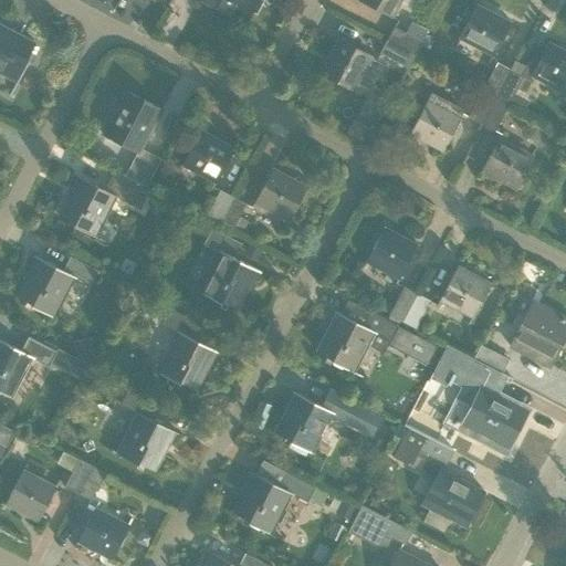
[(205,0),(247,22),(258,0),(205,0)]
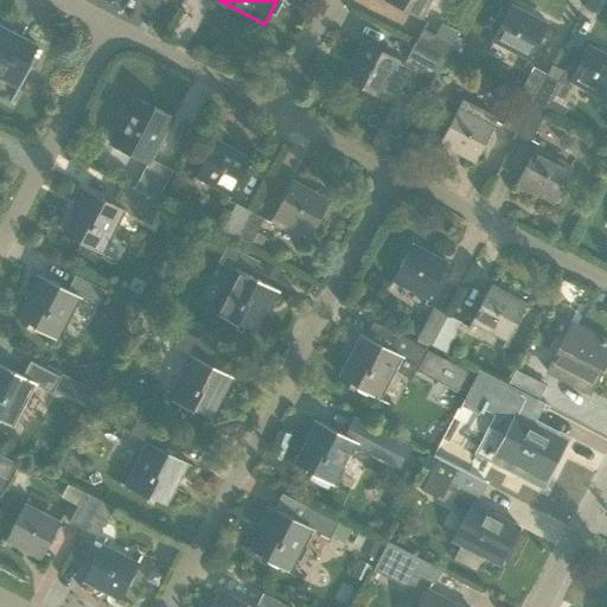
[(385,0),(419,18),(428,0),(385,0)]
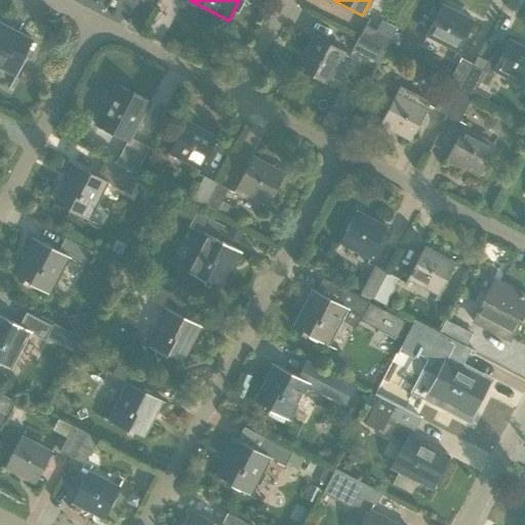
[(457,50),(474,19),(443,3),(427,34),(457,50)]
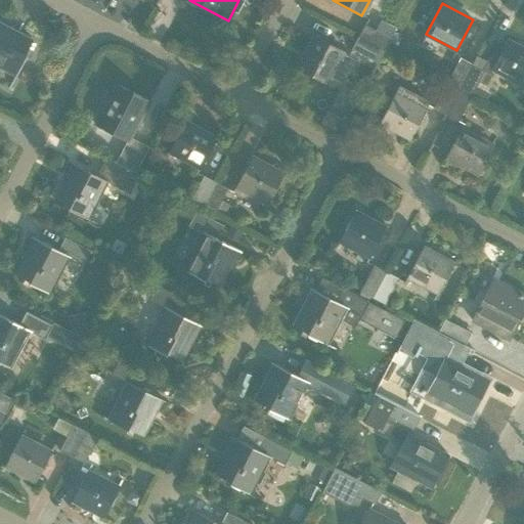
[(0,66),(17,75),(27,55),(26,54),(33,40),(0,23),(0,66)]
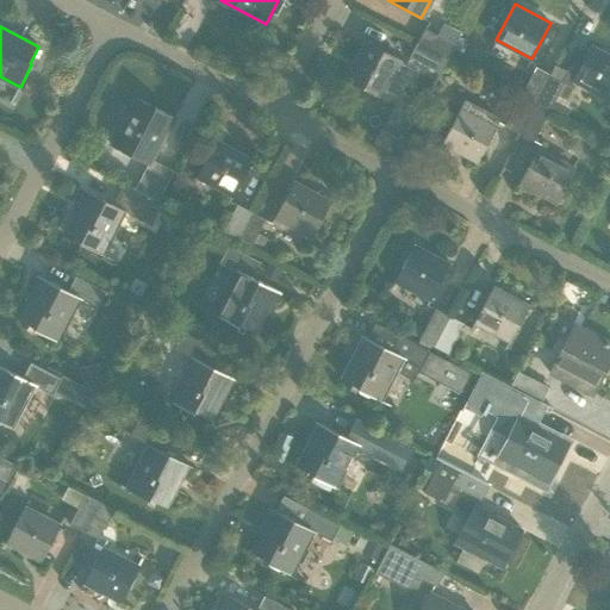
[(424,29),(417,42),(447,57),(454,44),(424,29)]
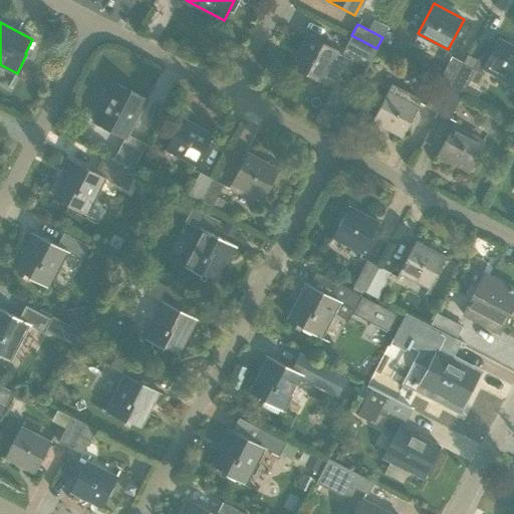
[(320,80),(336,50),(306,35),(290,64),(320,80)]
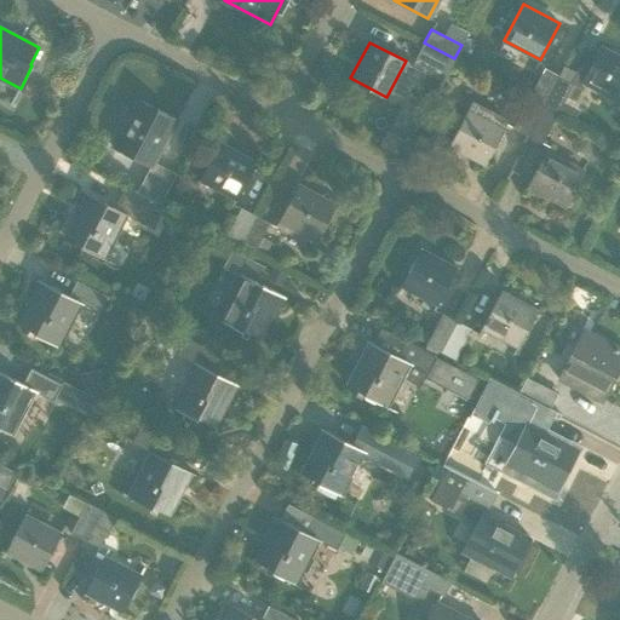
[(454,58),(424,42),(415,57),(446,74),(454,58)]
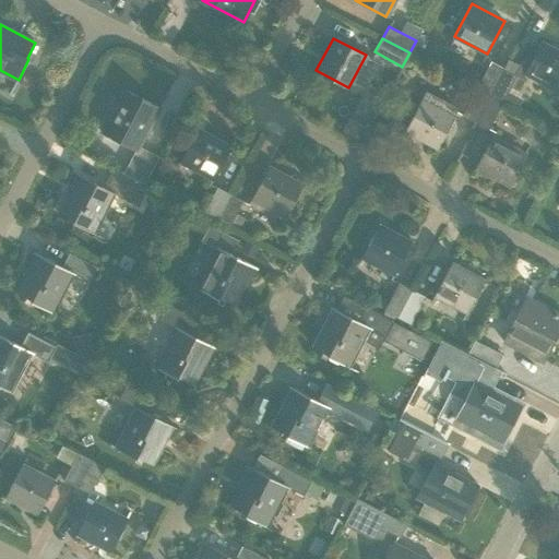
[(492,95),(503,100),(511,86),(519,91),(527,73),(558,91),(558,90),(558,48),(543,40),(538,49),(531,45),(515,74),(506,69),(492,95)]
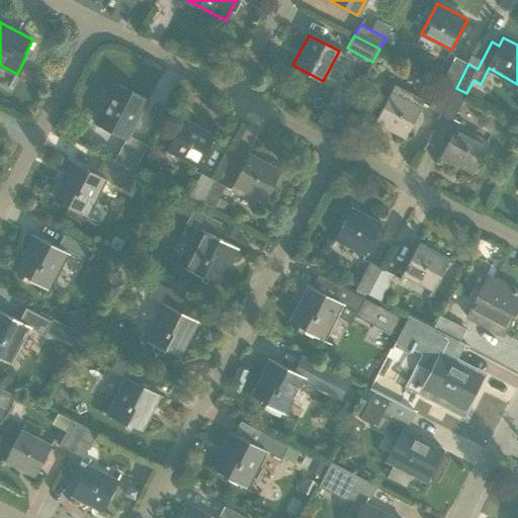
[(455,57),(442,81),(456,88),(468,64),(455,57)]
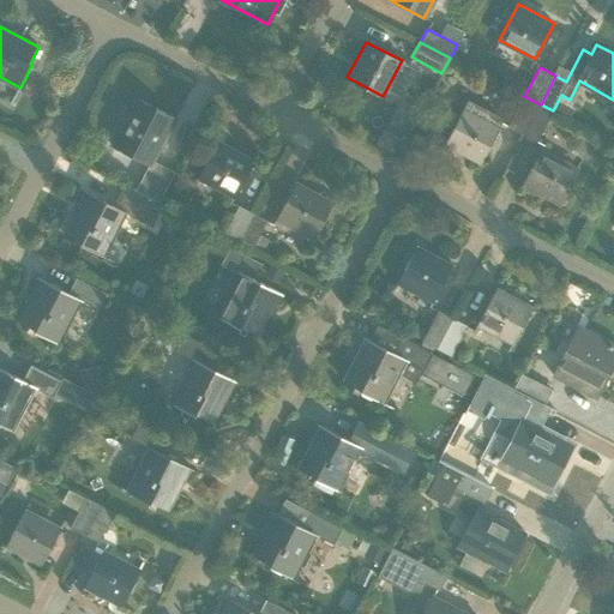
[(541,104),(524,96),(509,127),(524,136),(541,104)]
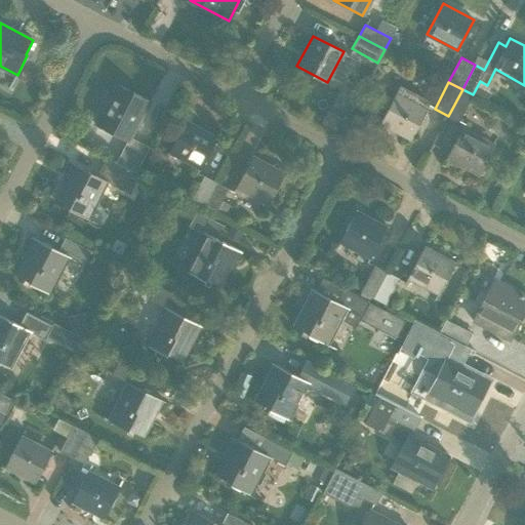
[(129,142),(151,102),(117,84),(96,124),(129,142)]
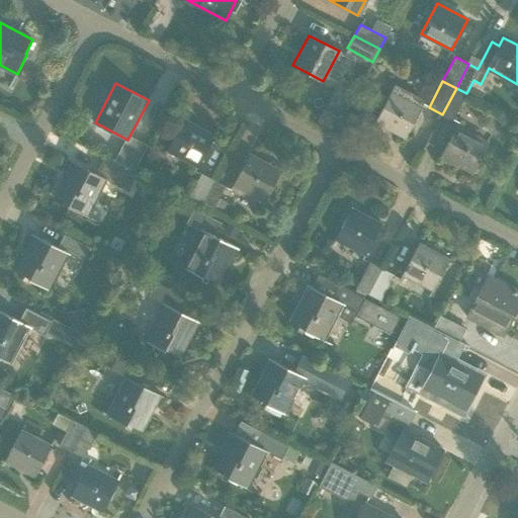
[(425,101),(395,85),(374,123),(405,139),(425,101)]
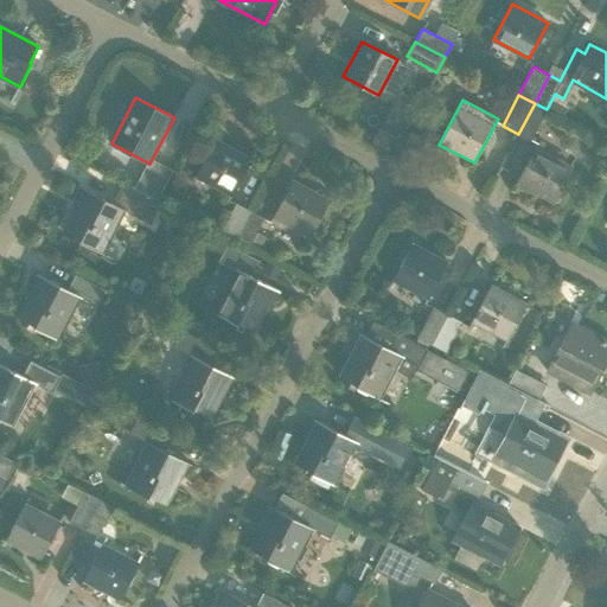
[(531,140),(547,109),(535,103),(518,134),(531,140)]
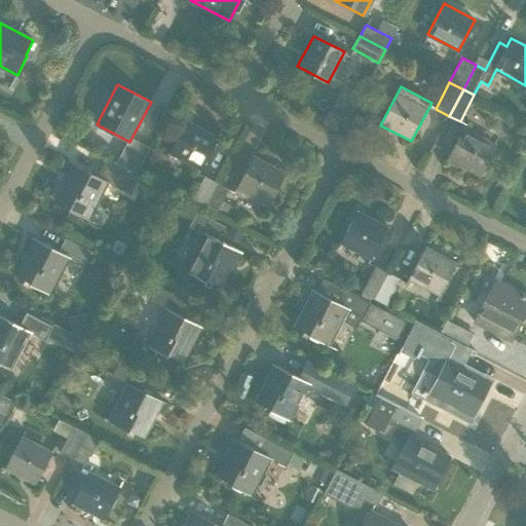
[(218,137),(187,120),(170,153),(200,170),(218,137)]
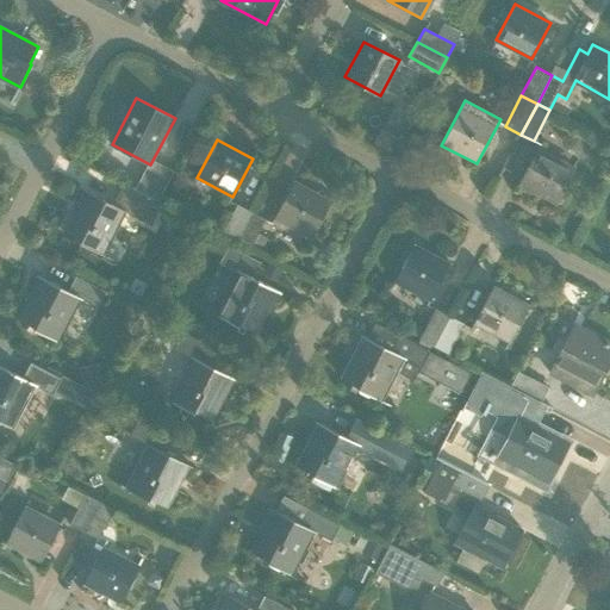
[(555,204),(573,168),(537,150),(520,186),(555,204)]
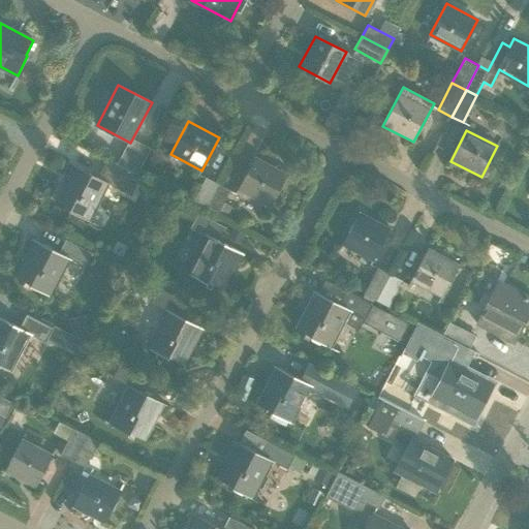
[(136,175),(151,149),(138,142),(124,167),(136,175)]
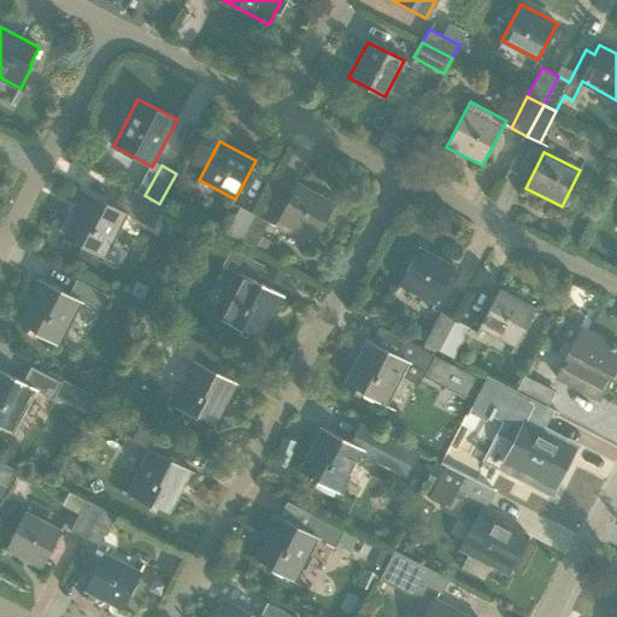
[(316,239),(335,203),(298,183),(280,219),(316,239)]
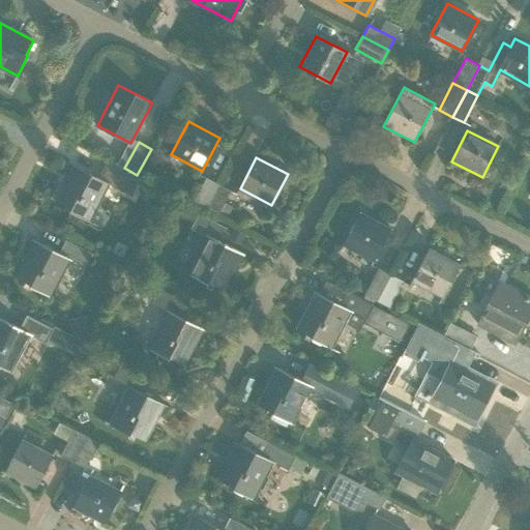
[(138,185),(129,181),(131,177),(105,164),(98,177),(74,165),(55,201),(69,209),(68,211),(88,221),(108,183),(124,192),(133,196),(138,185)]
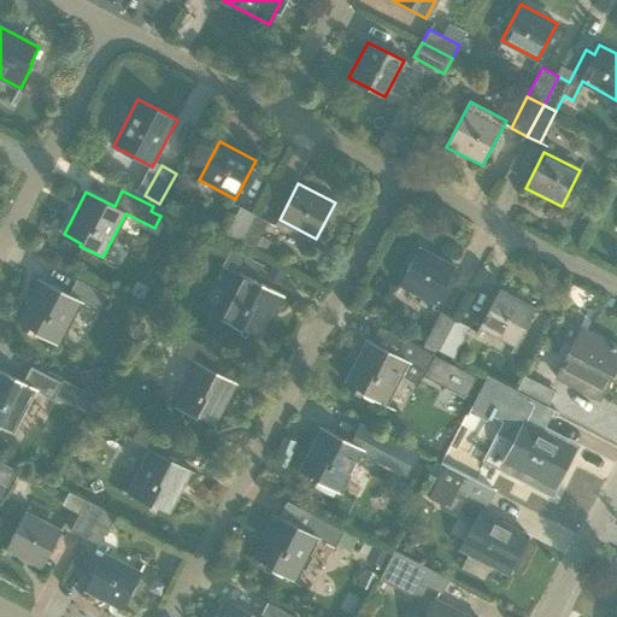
[(239,245),(254,215),(240,206),(224,236),(239,245)]
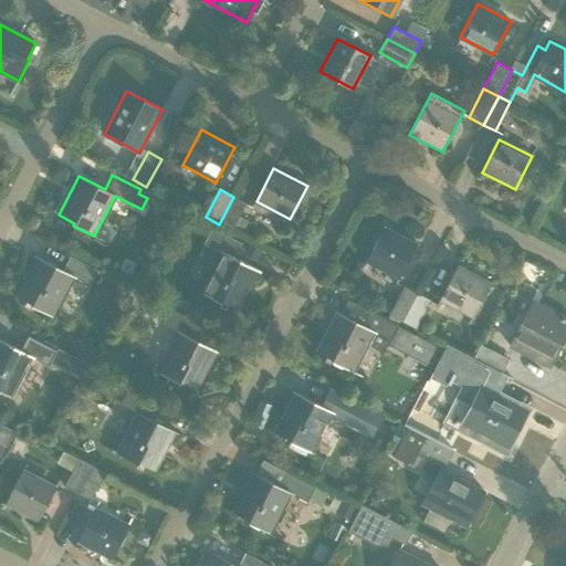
[(247,203),(233,197),(219,224),(232,231),(247,203)]
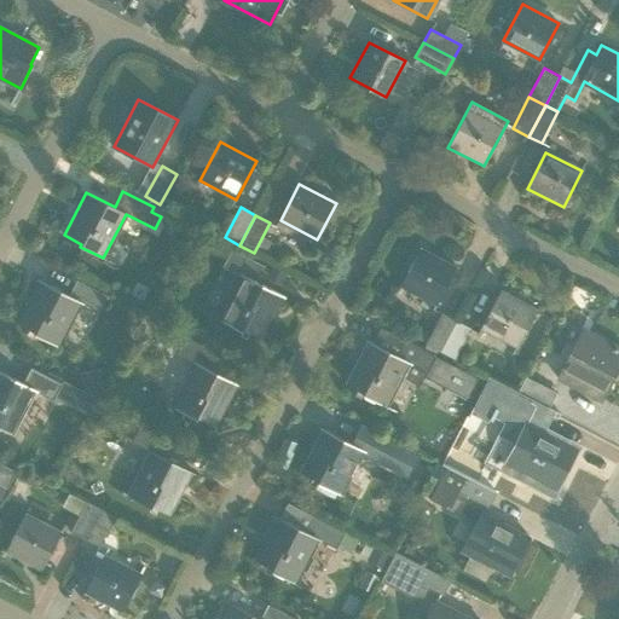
[(438,302),(457,267),(421,248),(401,283),(438,302)]
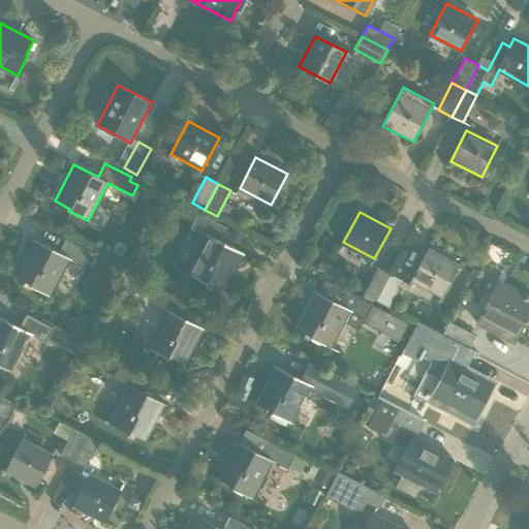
[(208,281),(223,289),(242,252),(218,240),(224,226),(198,213),(190,227),(207,236),(188,273),(207,283),(208,281)]
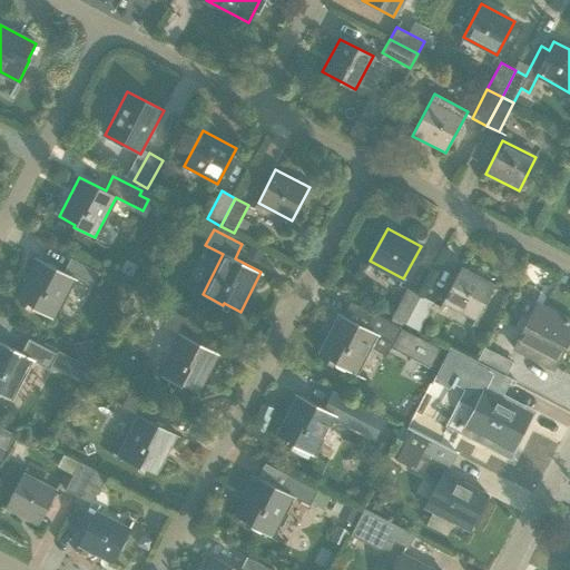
[(91,287),(99,273),(70,257),(64,272),(37,258),(17,297),(32,306),(31,307),(52,318),(74,278),(91,287)]
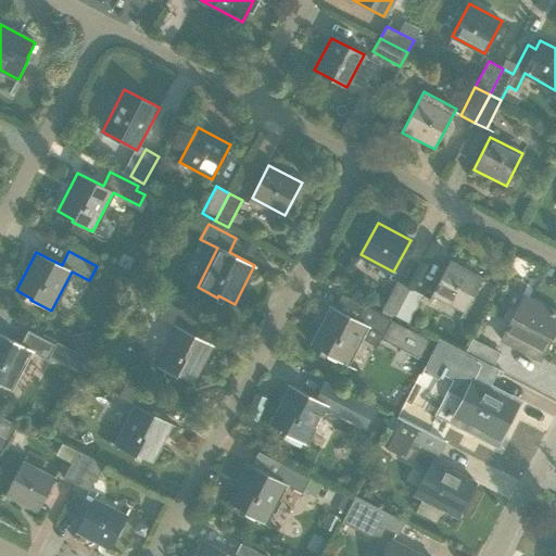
[(465,311),(482,278),(450,261),(432,293),(465,311)]
